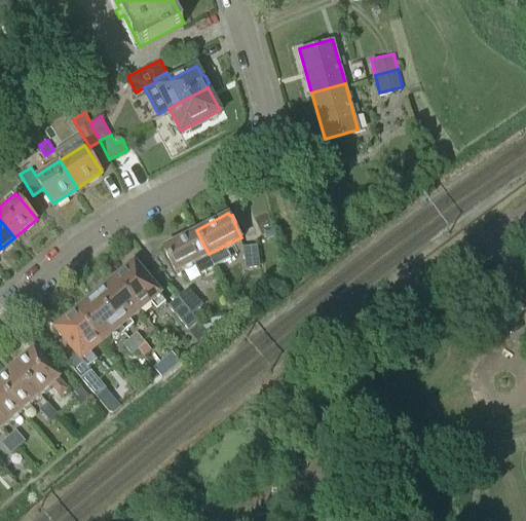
[(214,264),(209,254),(196,230),(163,247),(176,271),(194,262),(199,272),(214,264)]
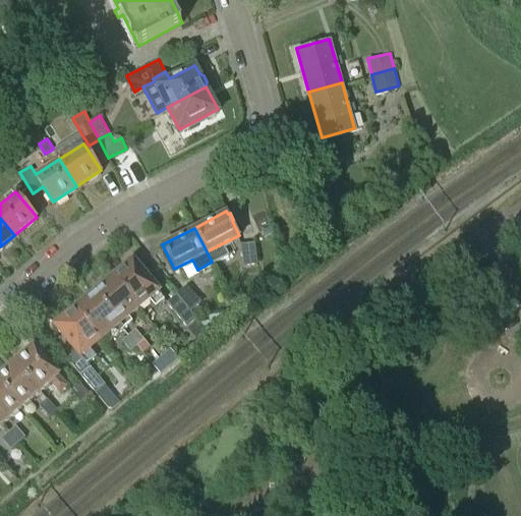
[(241,242),(243,263),(256,262),(254,240),(241,242)]
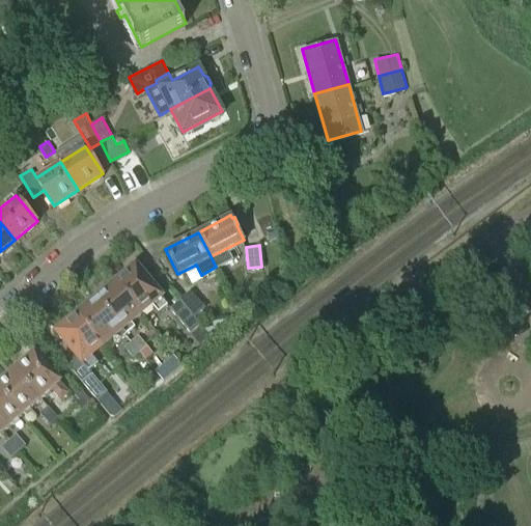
[(136,265),(114,282),(141,312),(151,303),(158,311),(168,303),(136,265)]
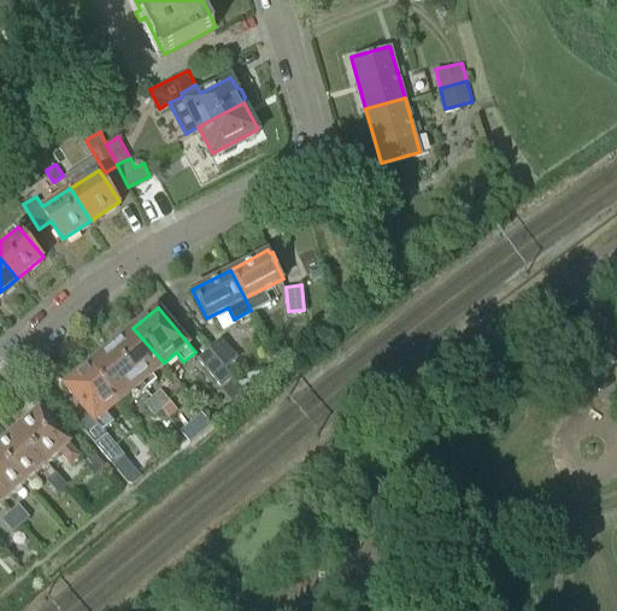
[(141,381),(164,363),(133,328),(133,329),(130,325),(119,334),(122,338),(110,347),(141,381)]
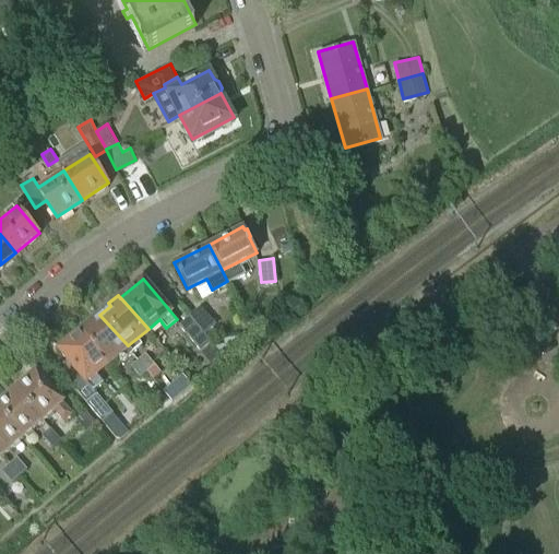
[(200,304),(189,314),(204,331),(215,322),(200,304)]
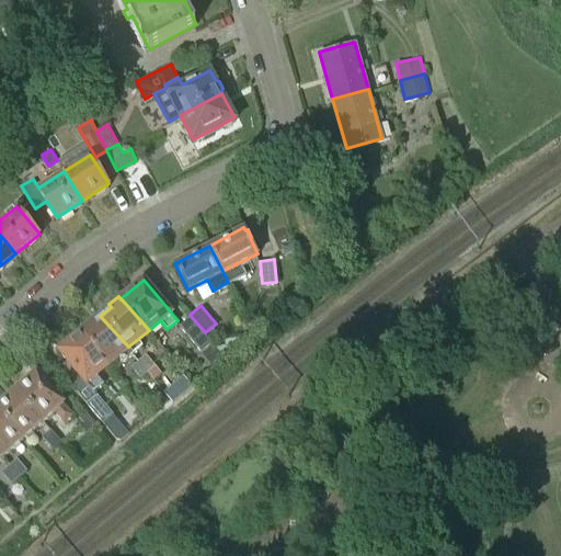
[(212,341),(205,332),(190,315),(179,324),(201,350),(212,341)]
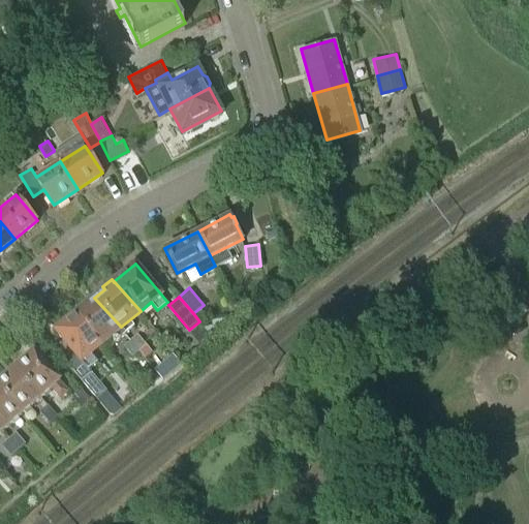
[(78,311),(75,314),(100,343),(121,327),(94,298),(87,304),(85,301),(75,309),(78,311)]
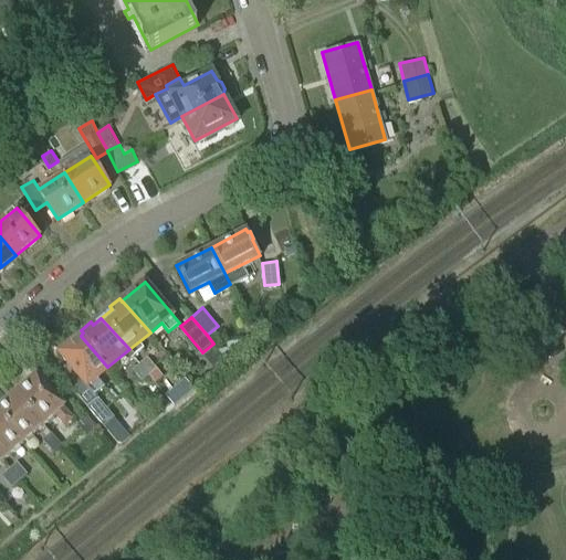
[(72,388),(86,404),(103,423),(104,423),(112,432),(118,426),(111,418),(113,415),(94,393),(104,384),(97,376),(107,367),(81,336),(60,352),(82,379),(72,388)]
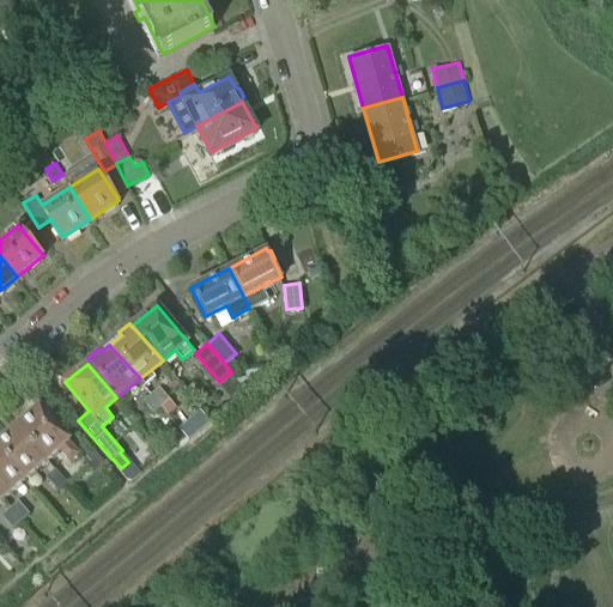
[(162,402),(169,396),(159,384),(152,390),(162,402)]
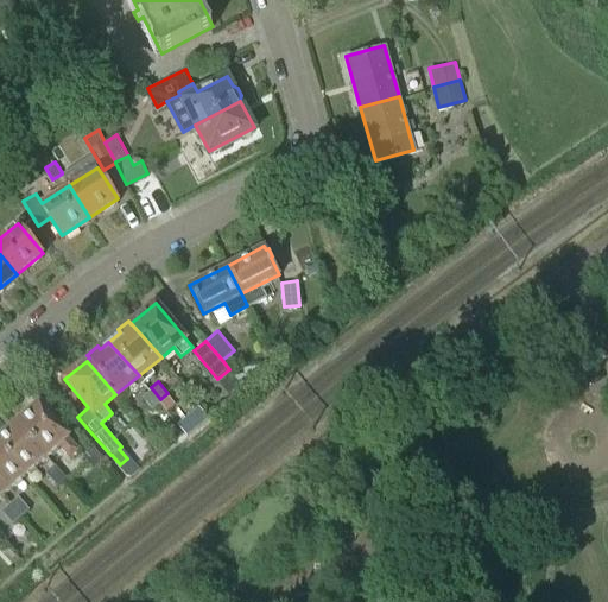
[(160,399),(151,387),(141,394),(151,407),(160,399)]
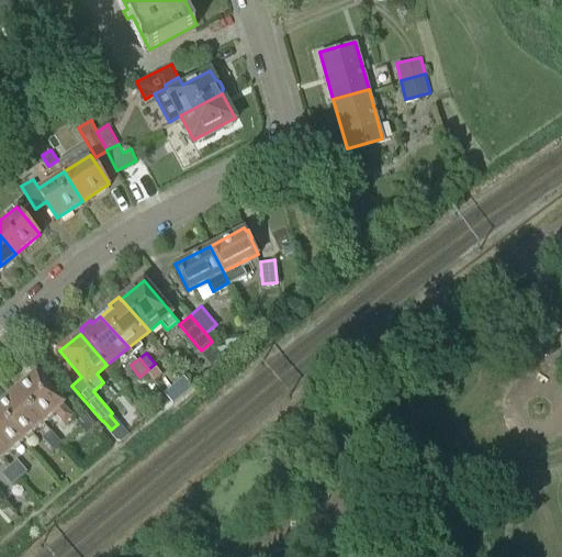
[(19,387),(15,389),(43,420),(55,410),(64,421),(72,413),(64,402),(36,370),(26,379),(25,378),(17,385),(19,387)]
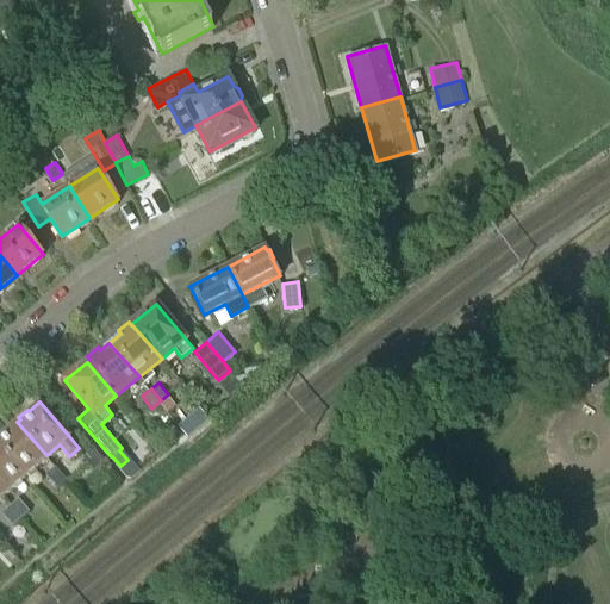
[(0,447),(24,475),(47,455),(17,422),(0,436),(0,447)]
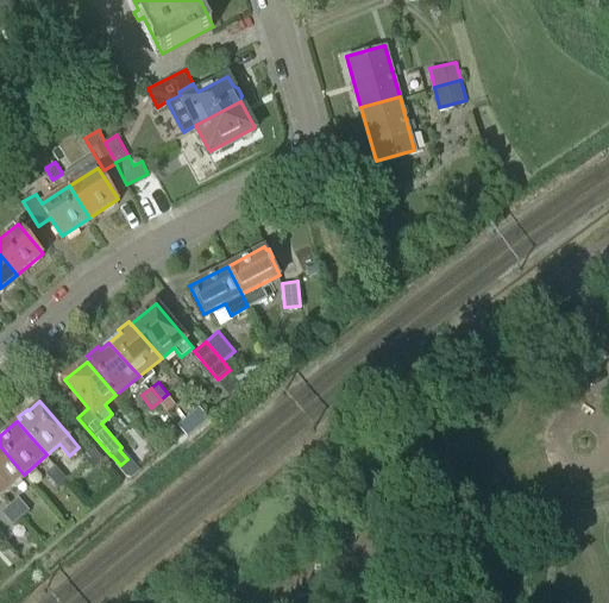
[(0,446),(0,491),(2,494),(24,475),(0,446)]
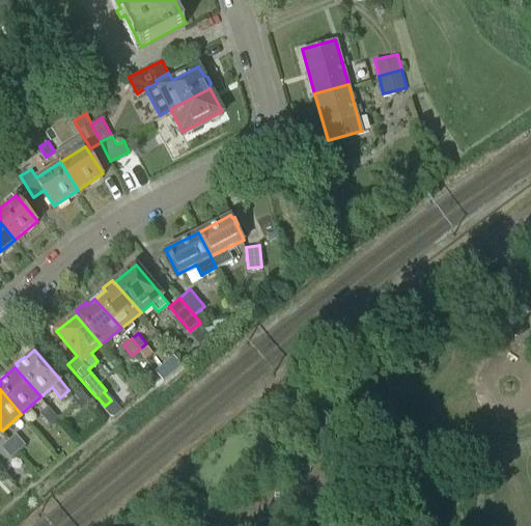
[(79,390),(72,395),(81,406),(87,399),(79,390)]
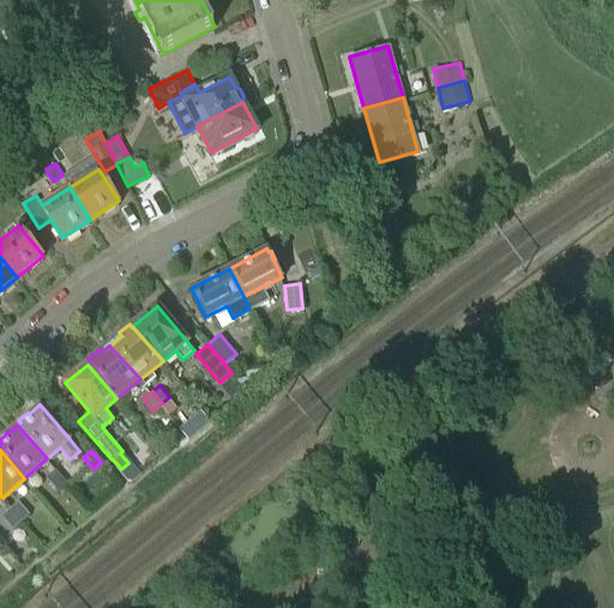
[(55,468),(47,475),(58,486),(65,480),(55,468)]
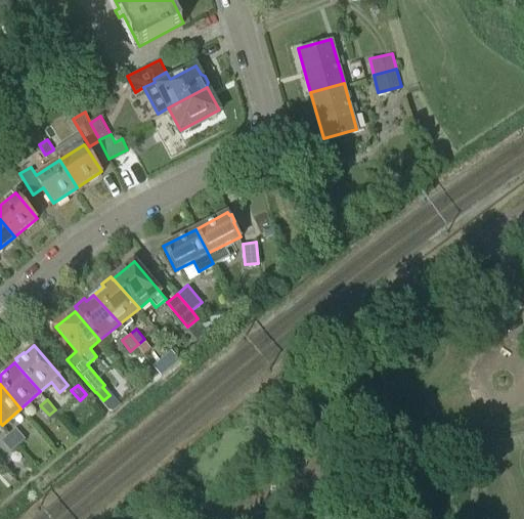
[(15,427),(8,432),(17,442),(24,436),(15,427)]
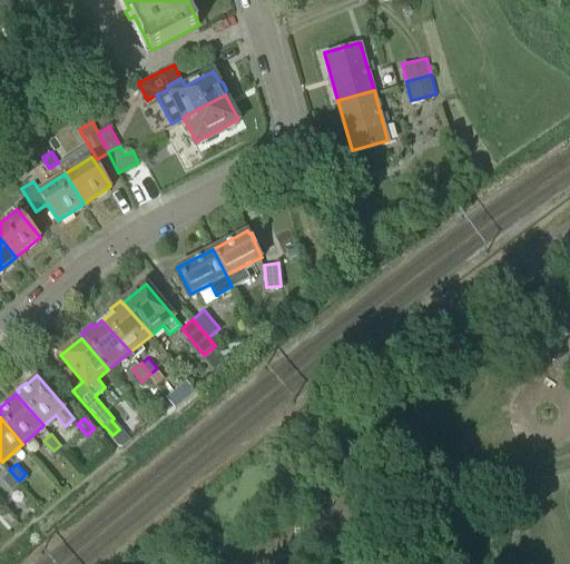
[(11,487),(19,481),(9,470),(2,476),(11,487)]
